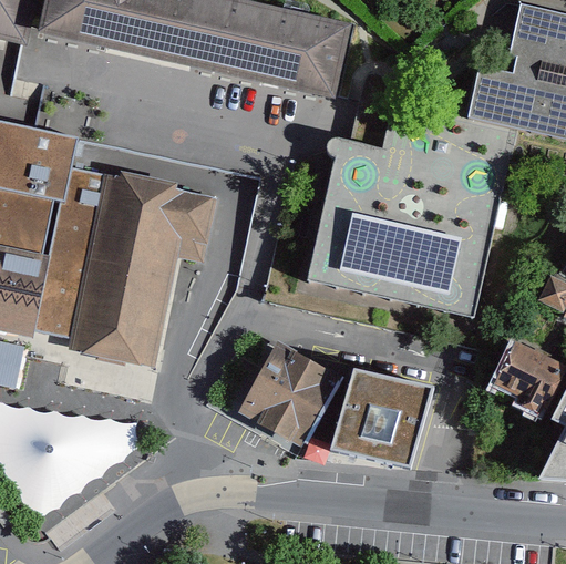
[(0,0),(0,37),(23,43),(27,43),(31,24),(35,0),(0,0)]
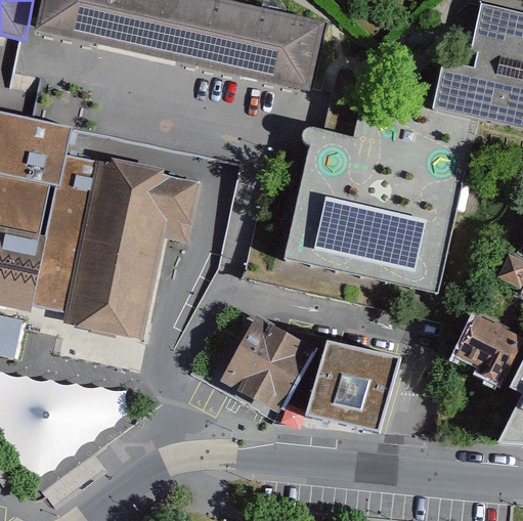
[(40,0),(35,25),(34,29),(309,90),(312,88),(324,20),(231,0),(40,0)]
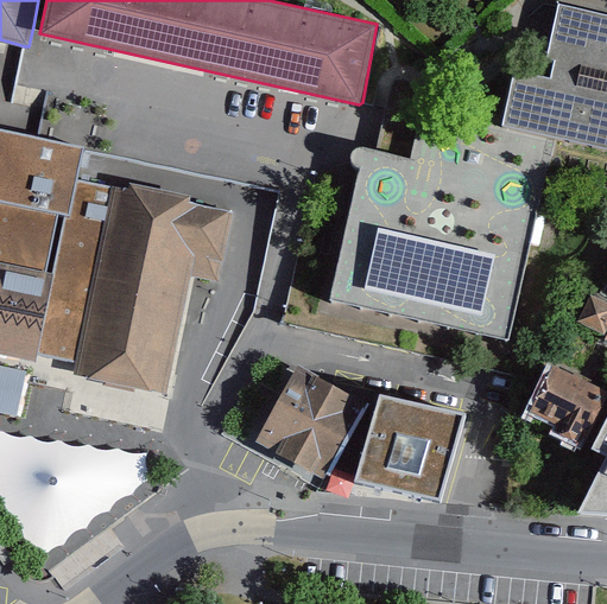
[(506,99),(500,125),(554,137),(606,147),(606,10),(557,0),(545,57),(554,59),(550,76),(513,68),(506,99)]
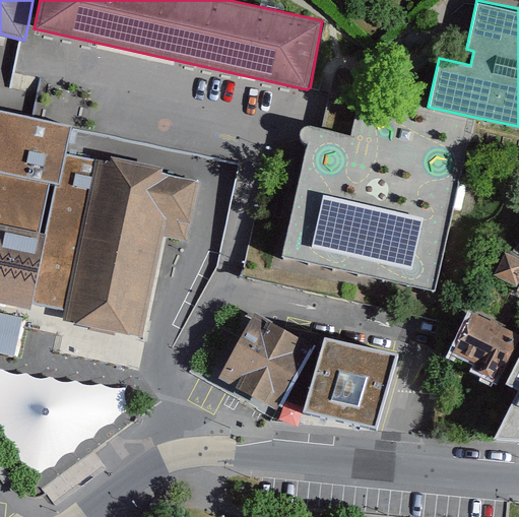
[(282,255),(435,291),(473,117),(428,107),(433,84),(382,73),(365,69),(349,135),(313,127),(282,255)]
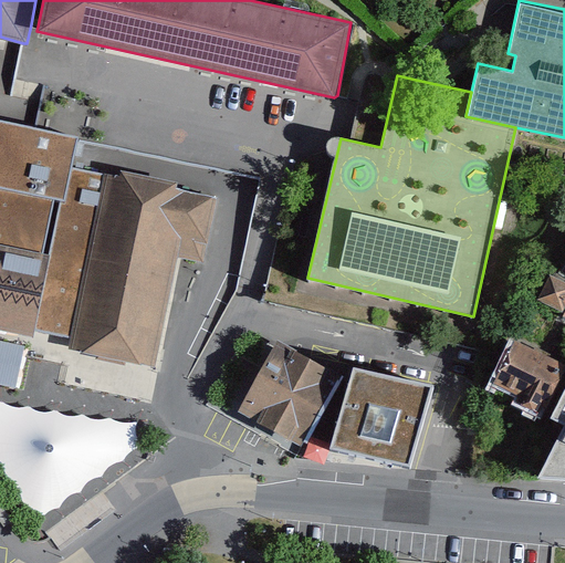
[(35,127),(0,120),(0,186),(62,200),(70,164),(76,136),(35,127)]
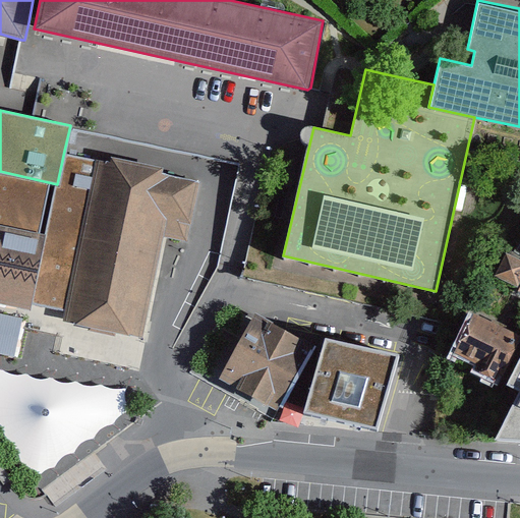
[(0,302),(30,309),(31,302),(64,308),(96,158),(64,151),(57,184),(0,171),(0,302)]
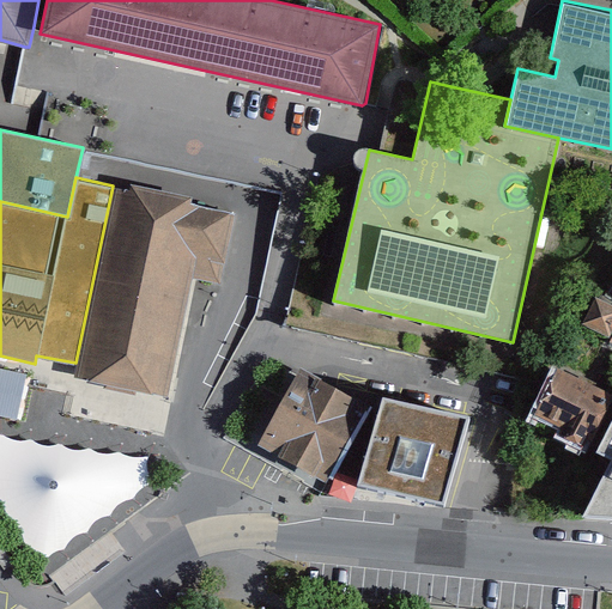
[(219,281),(235,211),(113,186),(76,363),(73,375),(168,395),(193,275),(219,281)]
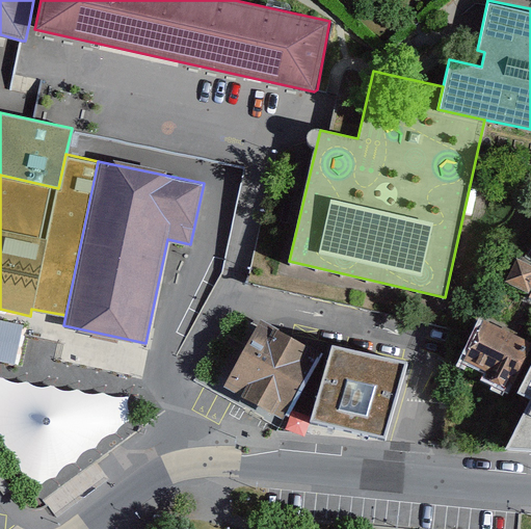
[(530,247),(522,261),(530,267),(530,247)]
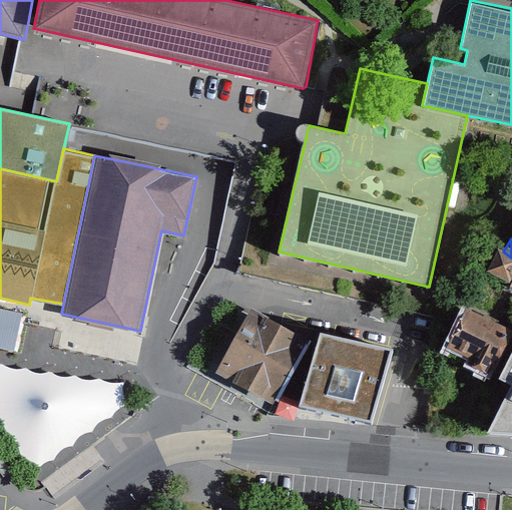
[(511,265),(496,258),(484,281),(510,294),(511,291),(511,265)]
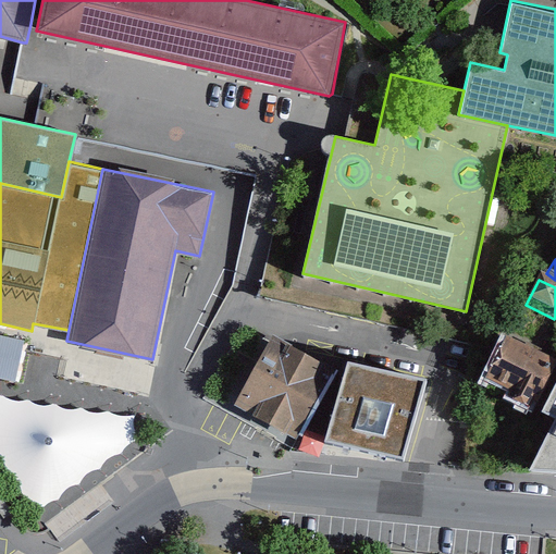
[(555,356),(503,332),(483,376),(513,390),(508,397),(528,406),(531,399),(535,402),(555,357),(555,356)]
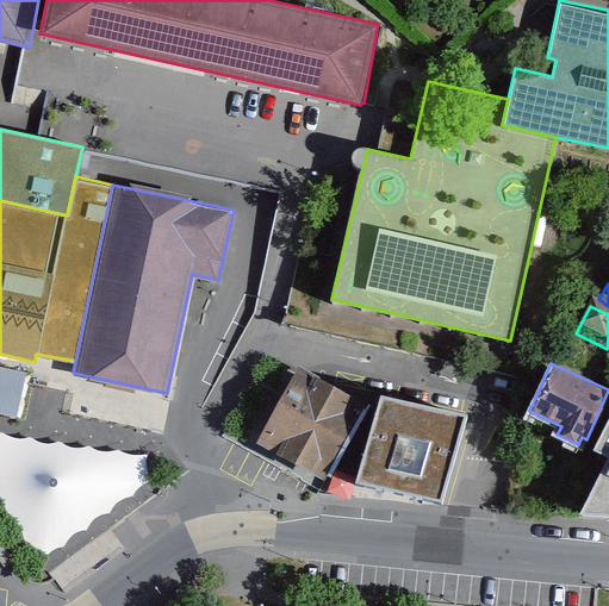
[(25,370),(0,364),(0,411),(16,414),(24,378),(25,370)]
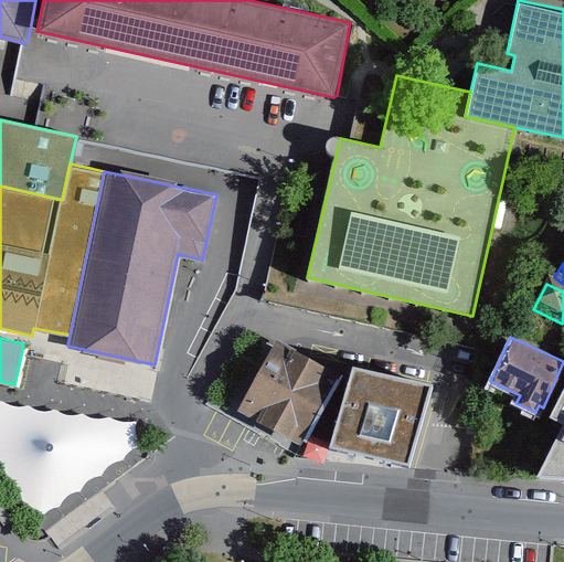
[(276,338),(236,409),(300,444),(339,373),(276,338)]
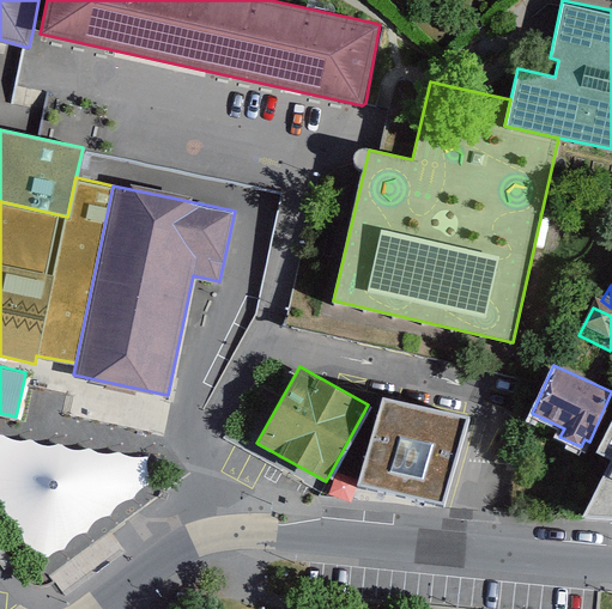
[(467,416),(382,397),(357,486),(443,504),(467,416)]
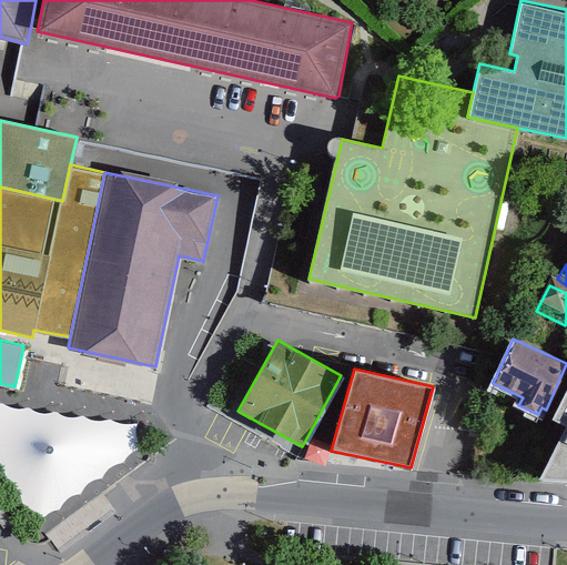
[(566,424),(539,480),(566,481),(566,387),(552,419),(566,424)]
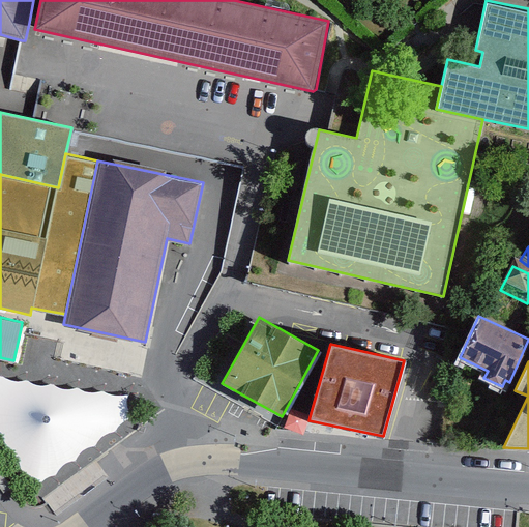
[(124,412),(126,392),(0,373),(0,436),(49,477),(79,442),(95,445),(124,412)]
